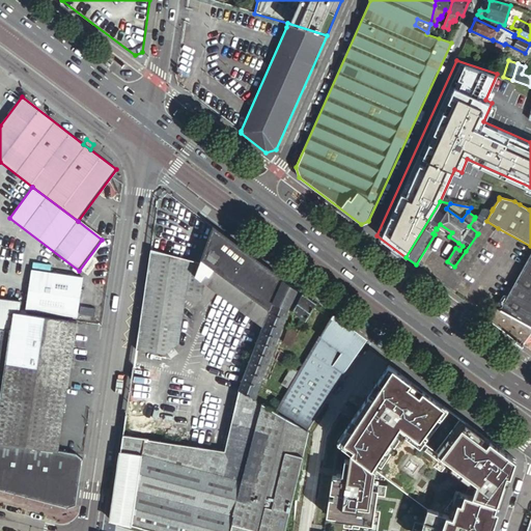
[(486,221),(492,211),(483,210),(475,220),(483,225),(486,221)]
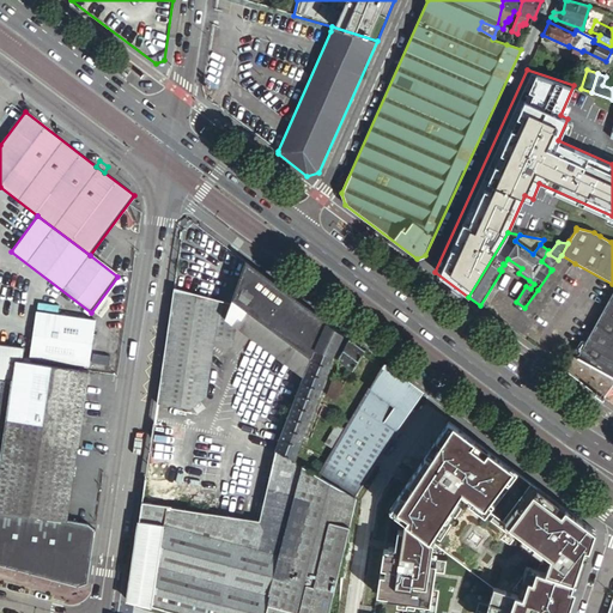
[(558,260),(548,254),(547,253),(541,261),(552,269),(558,260)]
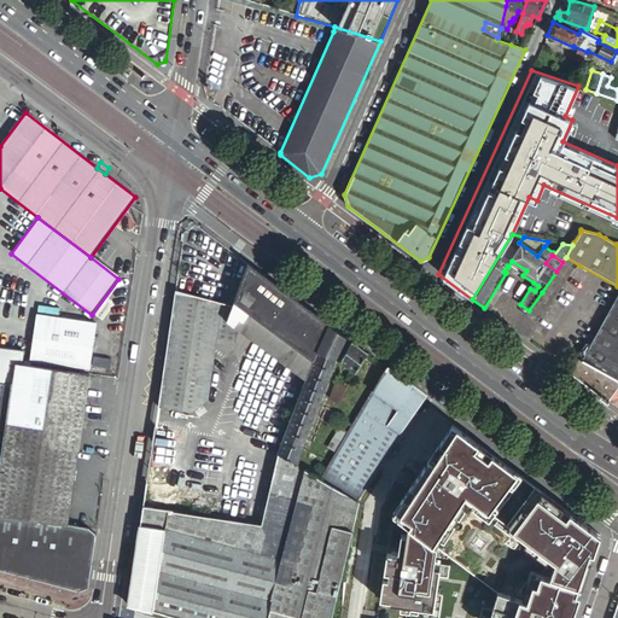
[(308,374),(313,363),(318,351),(328,325),(246,263),(233,302),(232,304),(229,314),(226,320),(238,330),(305,380),(308,374)]
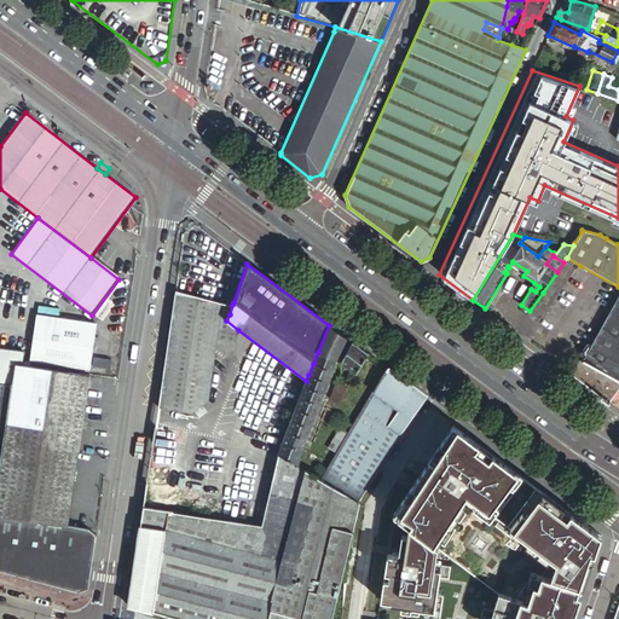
[(565,279),(556,273),(543,293),(550,299),(565,279)]
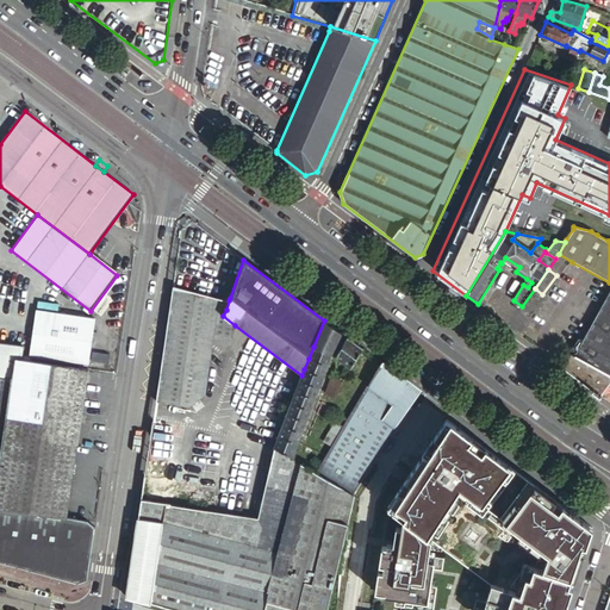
[(229,300),(211,296),(172,285),(155,402),(188,406),(206,394),(213,337),(234,340),(235,325),(223,316),(226,310),(229,300)]
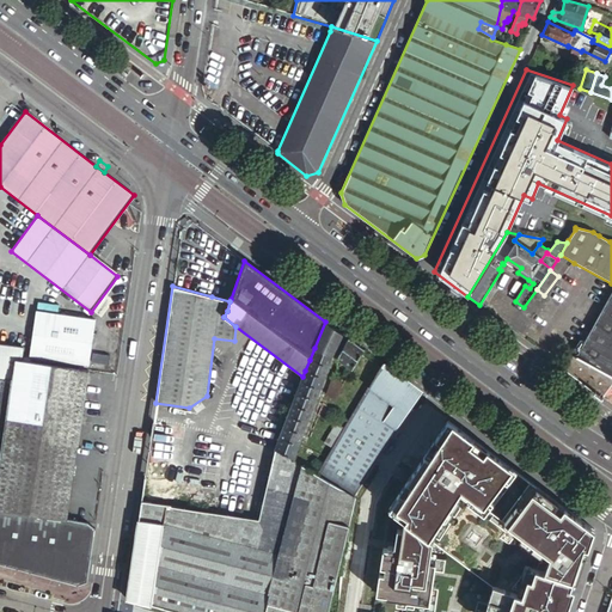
[(563,367),(603,398),(611,384),(611,292),(585,343),(580,340),(563,367)]
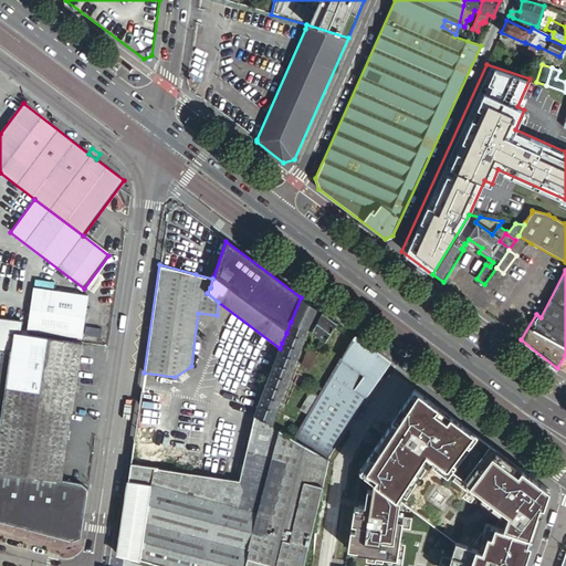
[(41,332),(40,336),(75,341),(75,337),(82,338),(87,293),(32,286),(27,331),(41,332)]
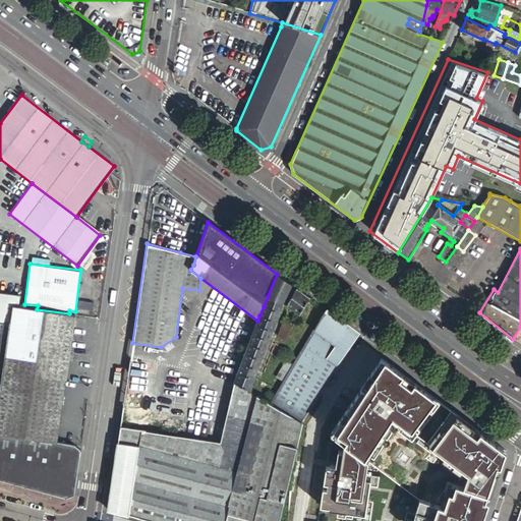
[(281,301),(291,284),(277,274),(268,296),(281,301)]
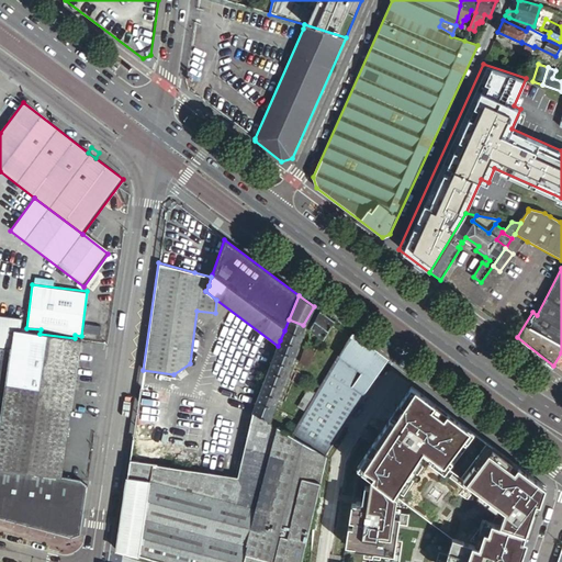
[(323,339),(335,322),(319,310),(310,329),(323,339)]
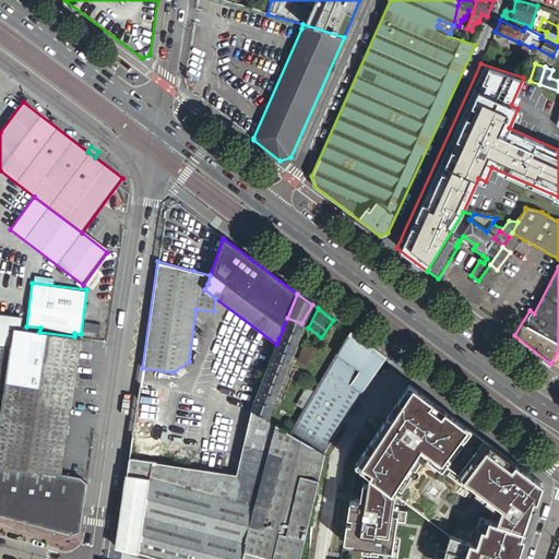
[(283,329),(300,334),(301,323),(287,318),(283,329)]
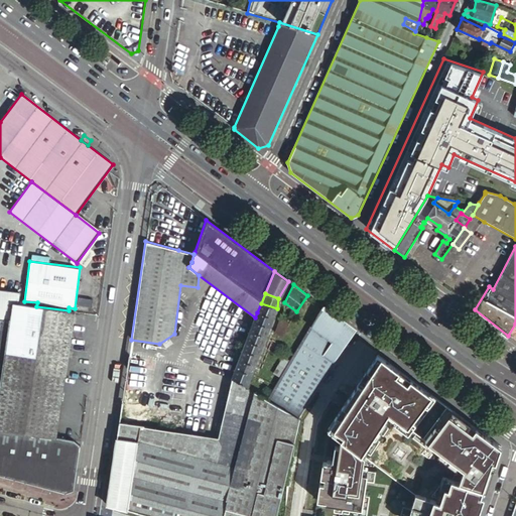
[(299,345),(321,305),(307,295),(296,311),(296,312),(305,319),(301,328),(293,342),(299,345)]
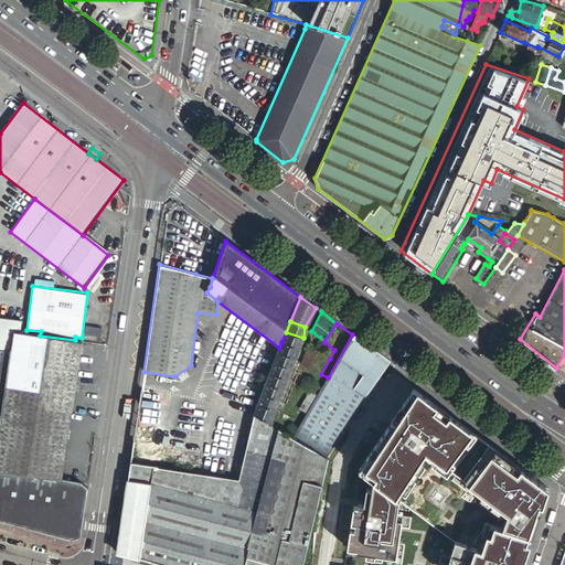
[(82,342),(7,331),(0,390),(0,521),(23,528),(72,541),(81,536),(87,489),(78,482),(62,480),(82,342)]
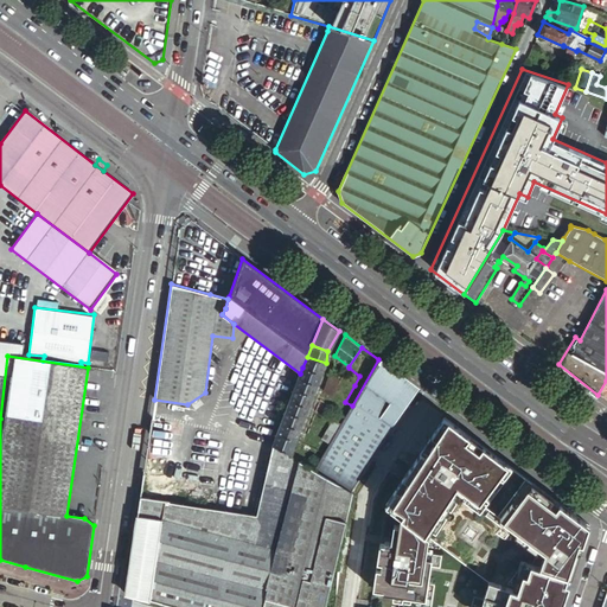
[(307,357),(302,368),(321,375),(326,363),(307,357)]
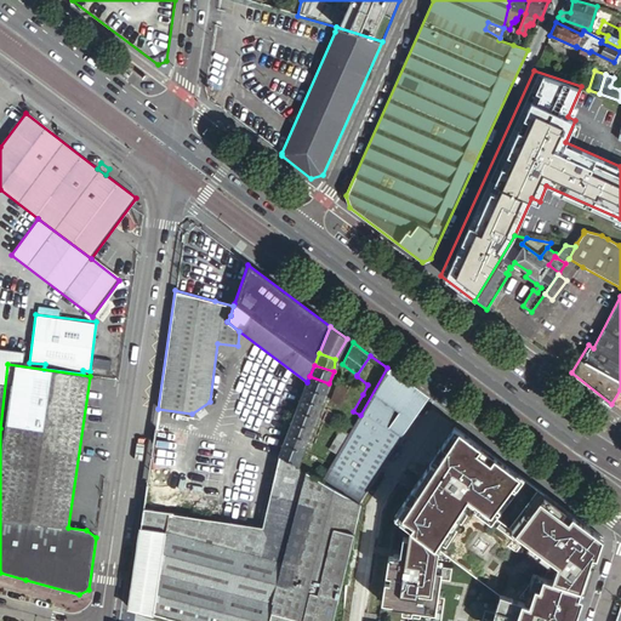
[(326,471),(320,482),(359,503),(393,450),(392,450),(403,434),(389,427),(416,391),(387,368),(360,415),(357,422),(354,427),(348,436),(343,443),(337,454),(331,463),(326,471)]
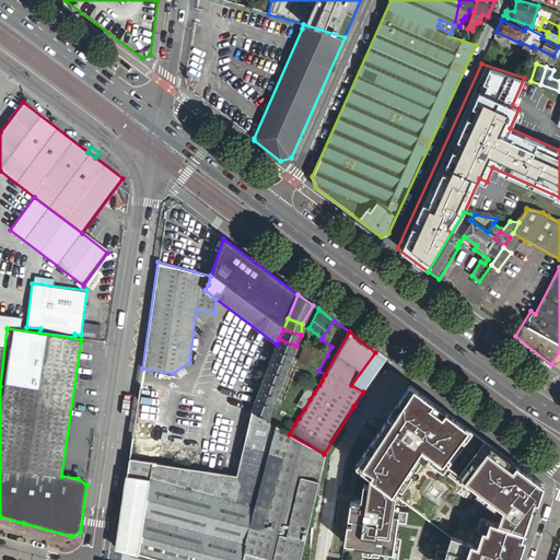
[(275,349),(293,356),(296,346),(279,339),(277,345),(275,349)]
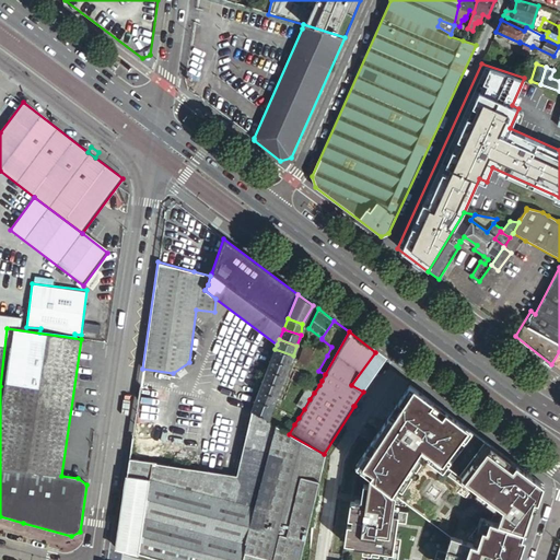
[(314,350),(303,346),(298,362),(306,368),(308,364),(314,350)]
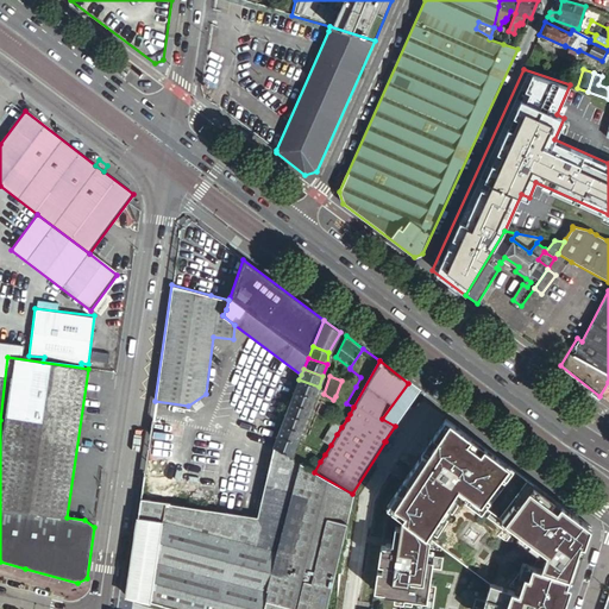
[(299,380),(294,390),(314,399),(319,387),(299,380)]
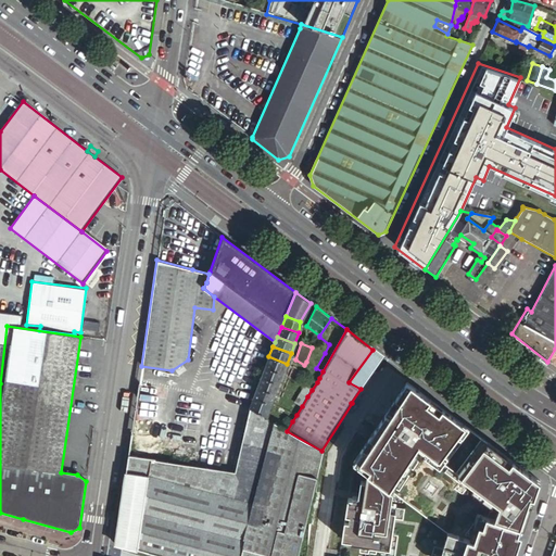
[(361,389),(382,356),(373,350),(349,382),(361,389)]
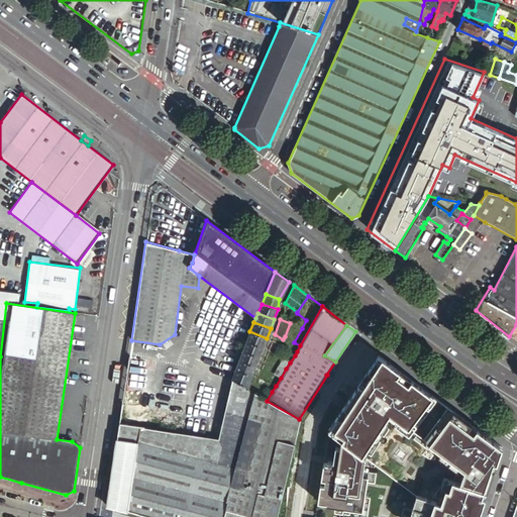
[(246,341),(263,347),(267,338),(249,331),(246,341)]
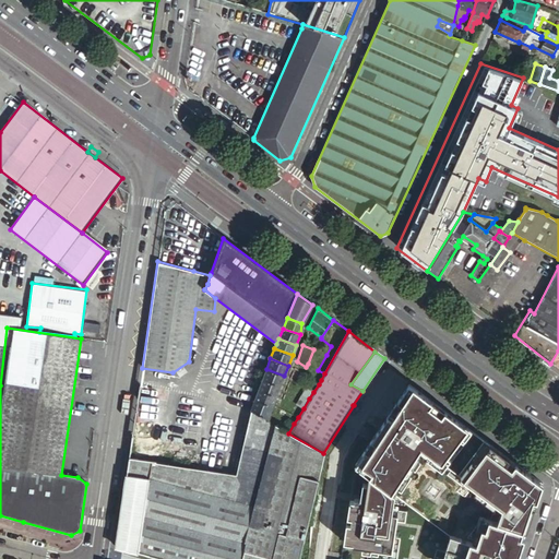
[(324,373),(318,370),(314,368),(312,372),(311,375),(321,380),(324,373)]
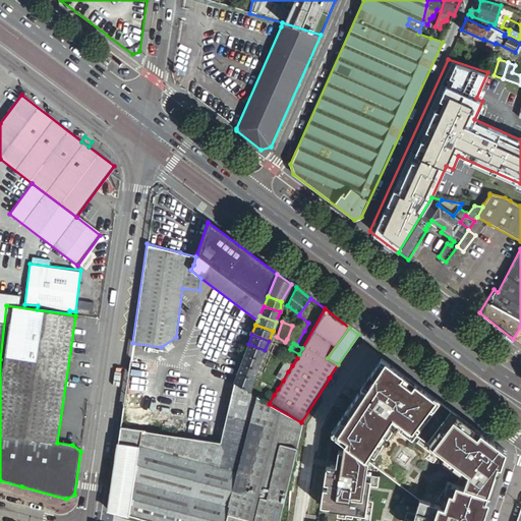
[(248,344),(244,353),(262,360),(265,350),(248,344)]
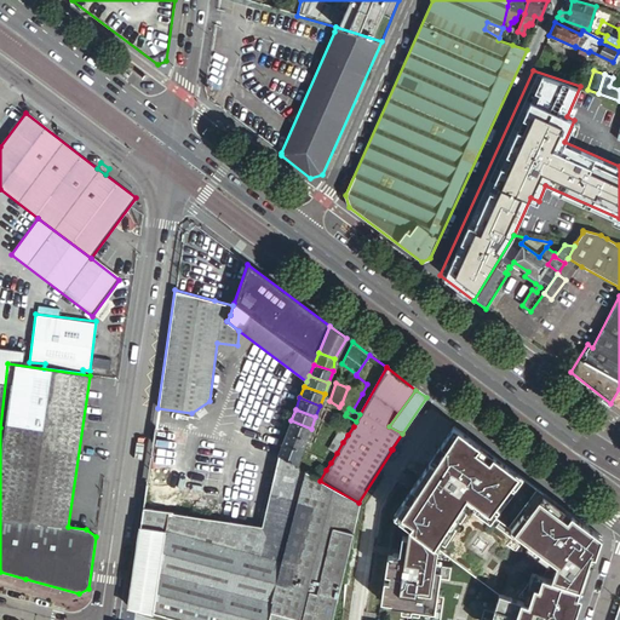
[(326,423),(333,426),(339,417),(333,413),(326,423)]
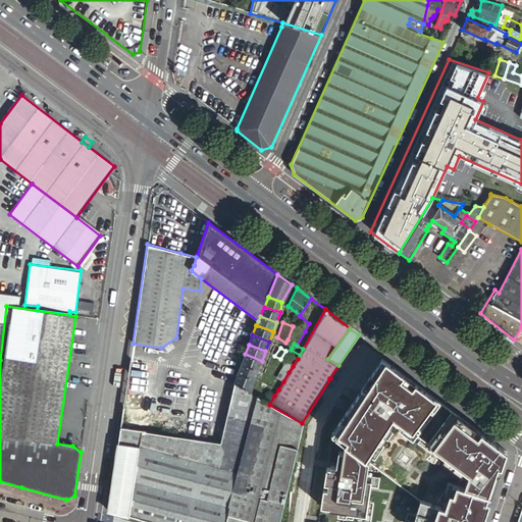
[(291,350),(289,353),(298,359),(300,355),(291,350)]
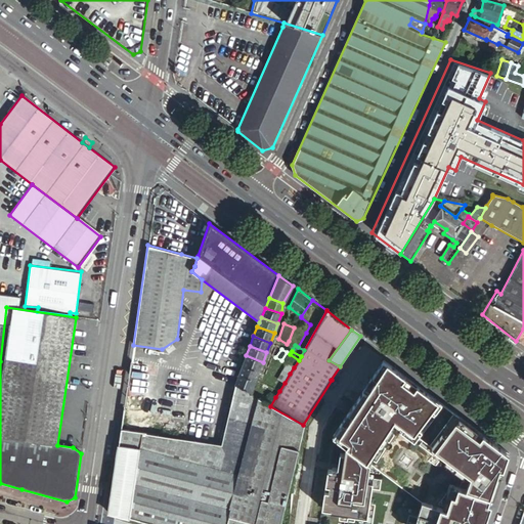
[(299,360),(290,354),(287,352),(281,360),(287,363),(294,367),(299,360)]
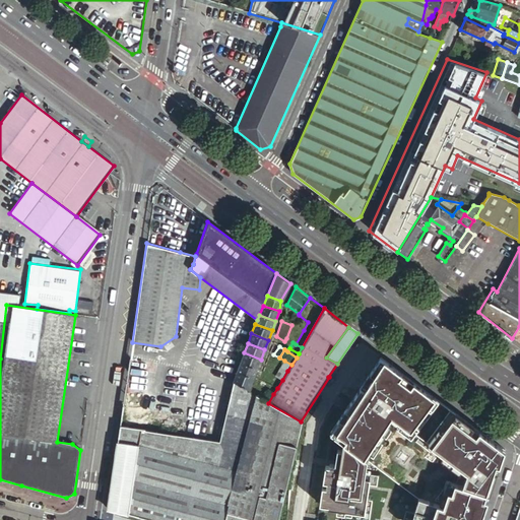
[(240,363),(257,369),(261,360),(244,352),(240,363)]
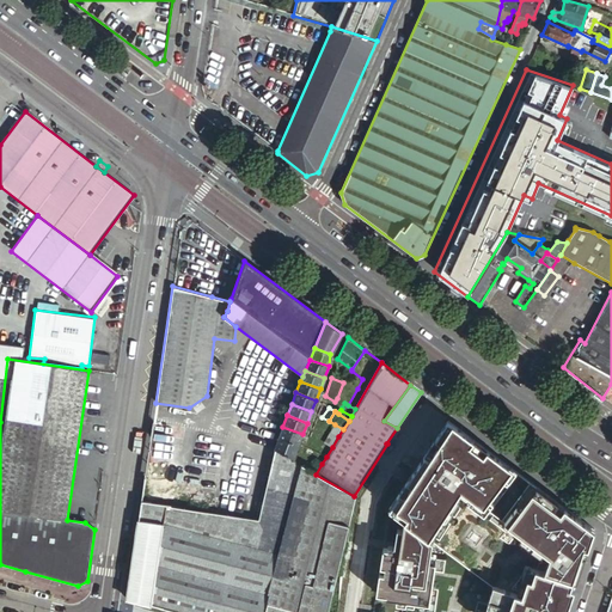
[(377,502),(490,585),(565,609),(589,533),(532,490),(440,421),(377,502)]
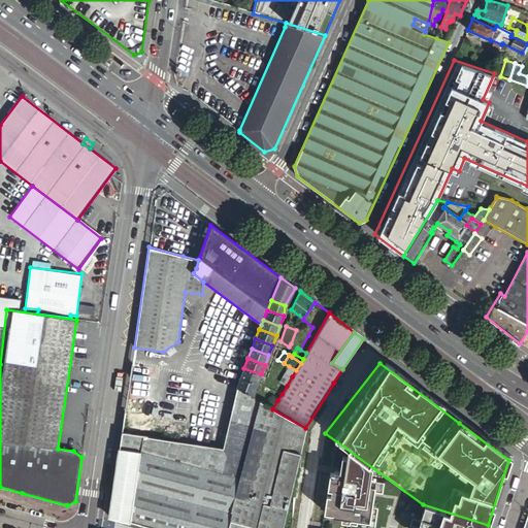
[(292,376),(296,370),(289,366),(286,374),(292,376)]
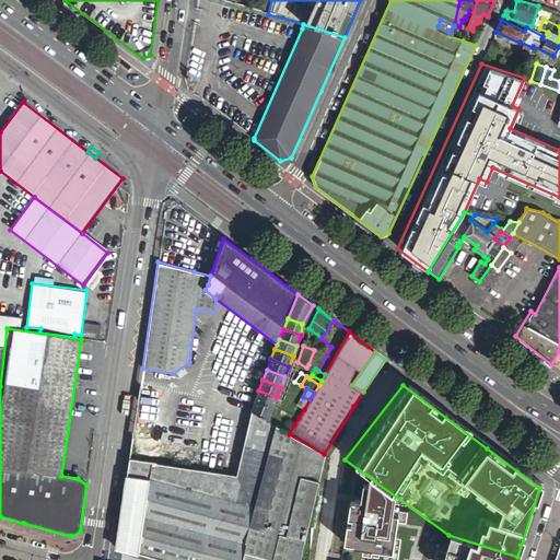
[(255,400),(272,407),(277,397),(258,391),(255,400)]
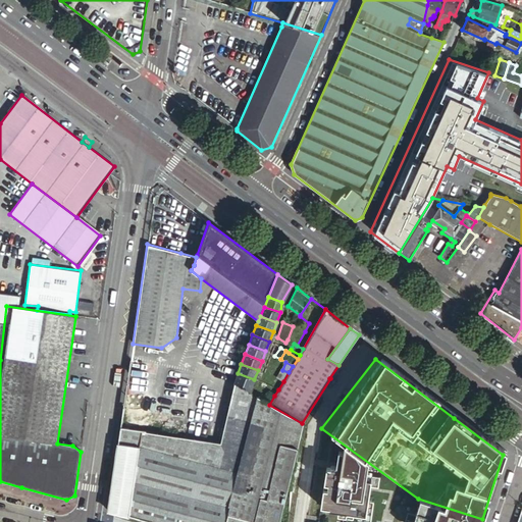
[(235,384),(250,393),(254,379),(238,373),(237,375),(233,383),(235,384)]
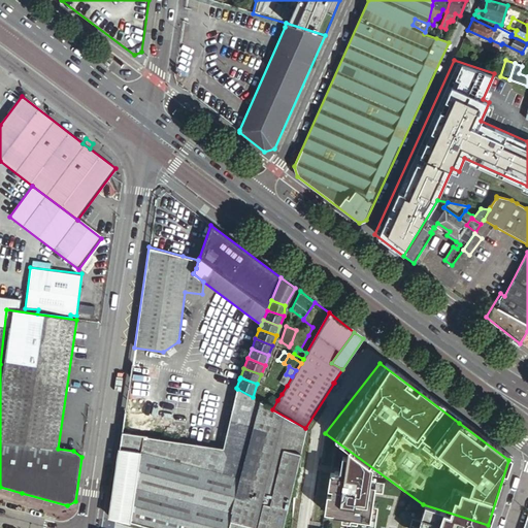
[(305,428),(272,409),(267,406),(253,397),(237,389),(223,449),(132,436),(121,435),(109,516),(152,527),(283,527),(307,429),(305,428)]
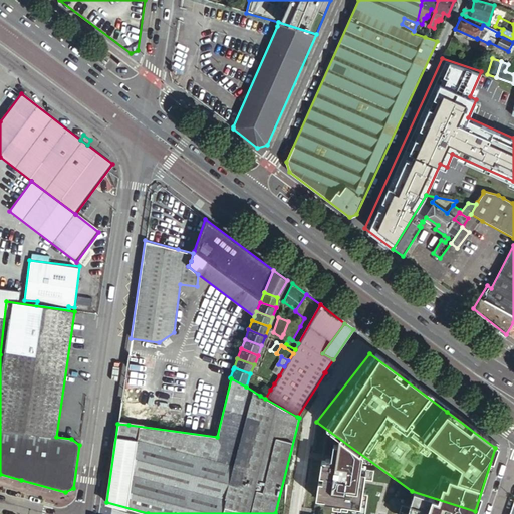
[(265,399),(270,390),(264,388),(260,396),(265,399)]
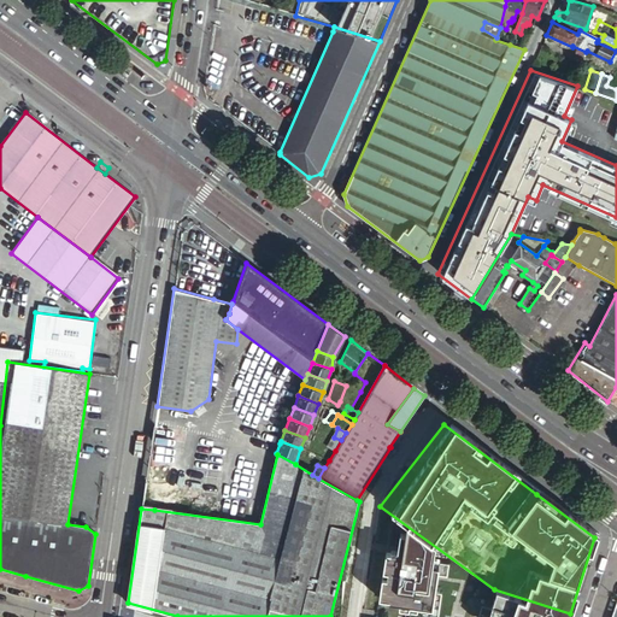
[(157,492),(145,491),(141,509),(154,510),(157,492)]
